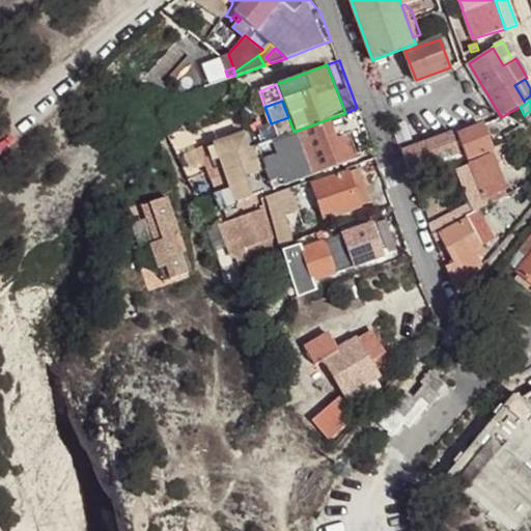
[(374,150),(357,108),(345,113),(361,156),(374,150)]
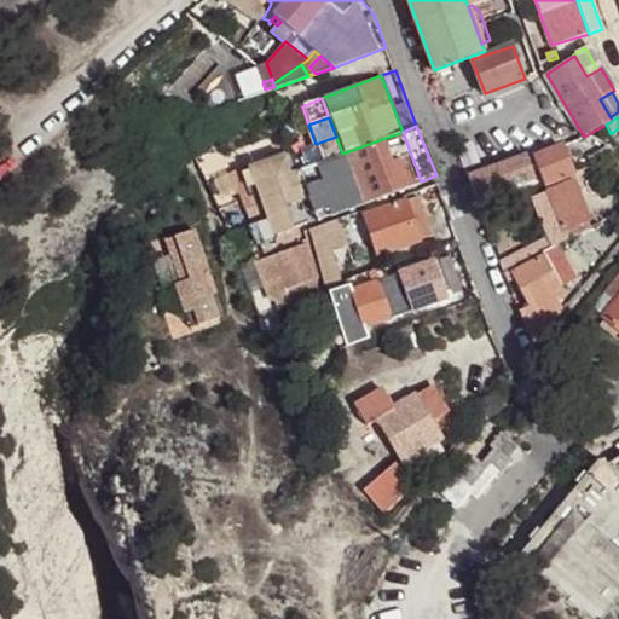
[(421,181),(403,132),(342,154),(323,161),(308,167),(300,171),(319,221),(421,181)]
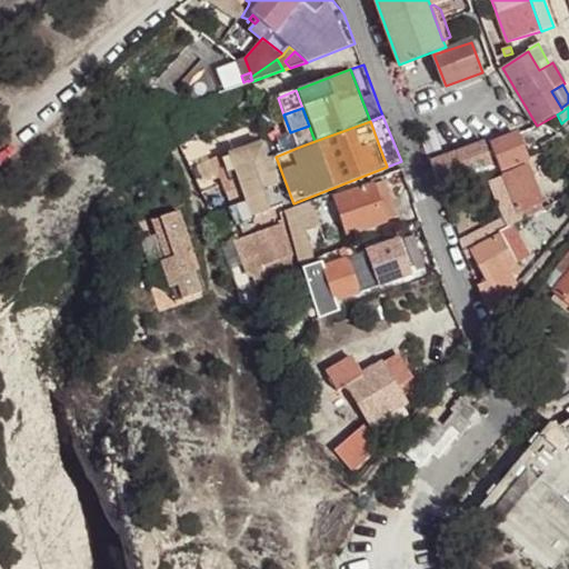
[(315,141),(309,126),(290,132),(297,148),(315,141)]
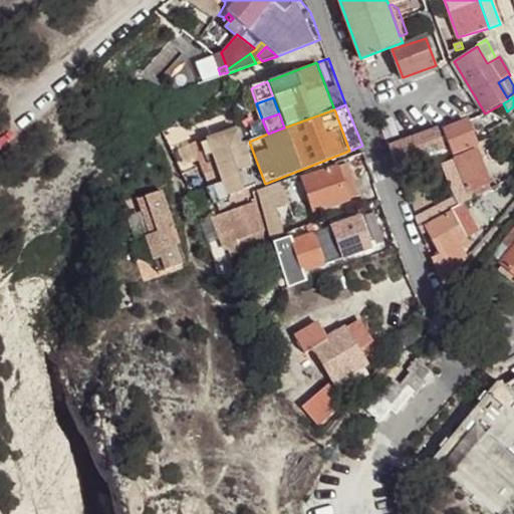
[(475,144),(467,121),(443,130),(452,152),(475,144)]
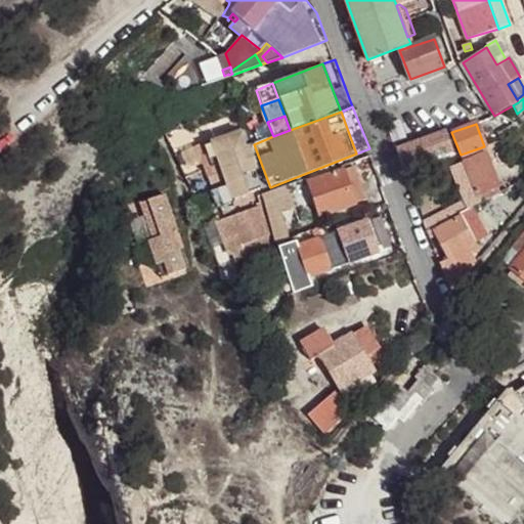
[(246,183),(233,150),(247,146),(242,131),(197,145),(206,169),(207,173),(209,176),(210,176),(215,190),(214,190),(219,205),(262,189),(258,179),(246,183)]
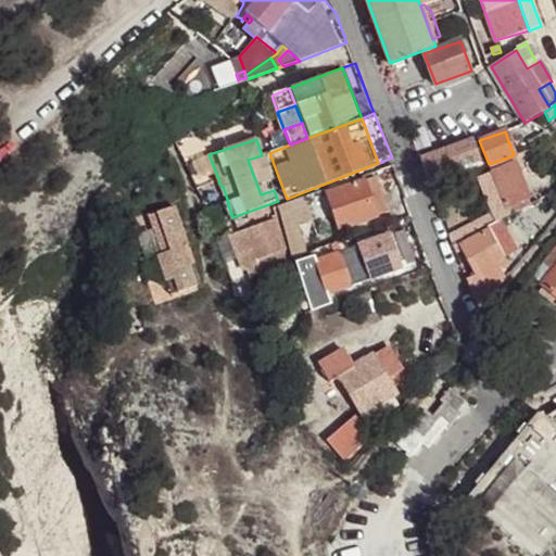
[(478,163),(470,140),(421,158),(432,187),(450,180),(447,175),(478,163)]
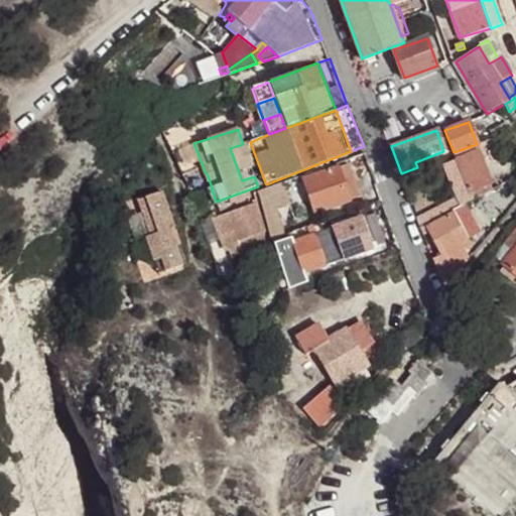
[(257,139),(254,131),(246,134),(249,143),(250,142),(257,139)]
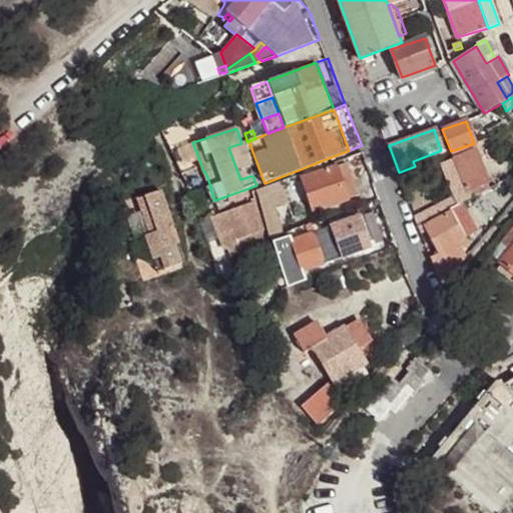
[(489,181),(476,149),(451,158),(451,159),(442,162),(455,195),(416,216),(419,225),(422,223),(423,223),(461,203),(471,197),(490,189),(487,182),(489,181)]
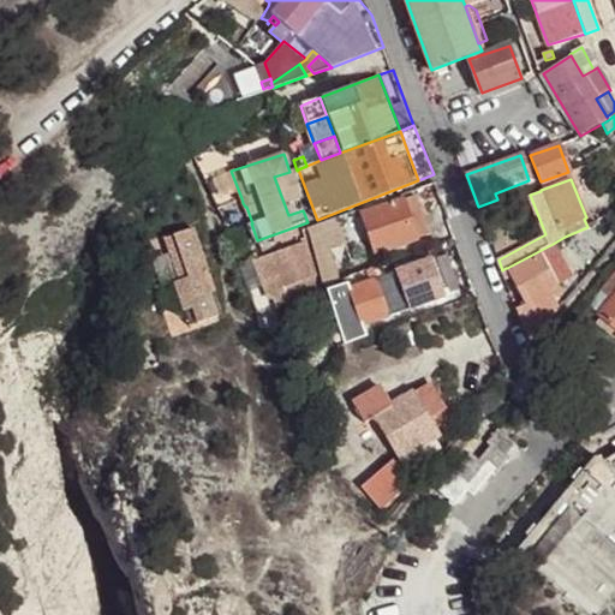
[(430,236),(416,196),(402,199),(417,239),(430,236)]
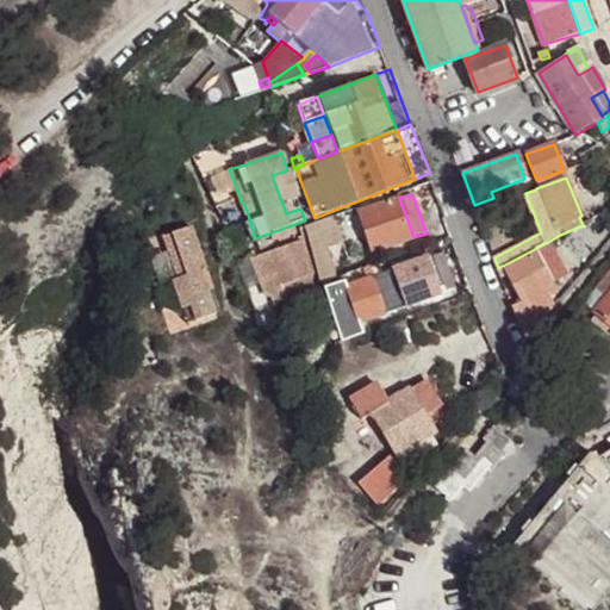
[(414,237),(399,198),(360,212),(373,250),(414,237)]
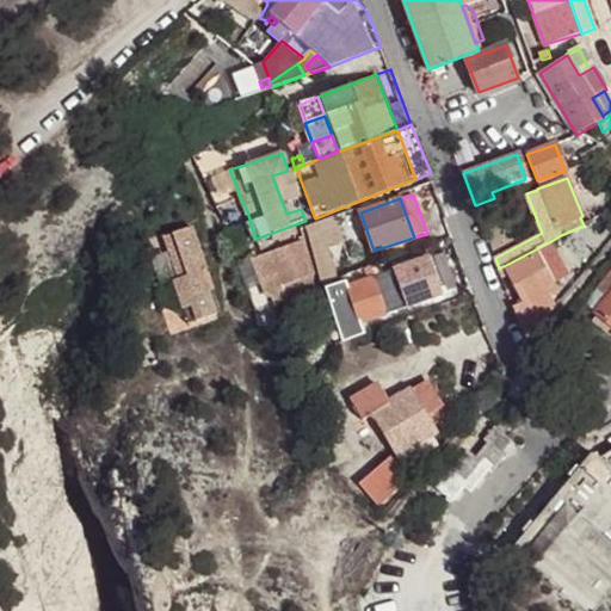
[(335,281),(319,223),(307,227),(308,232),(322,284),(335,281)]
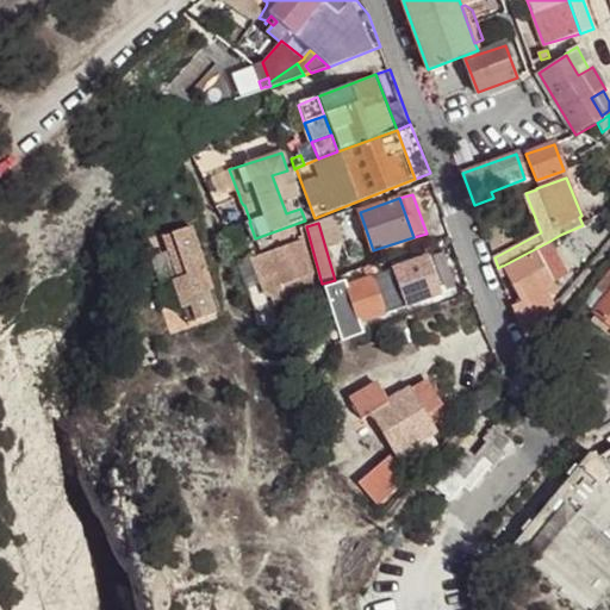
[(344,243),(337,223),(327,226),(334,247),(344,243)]
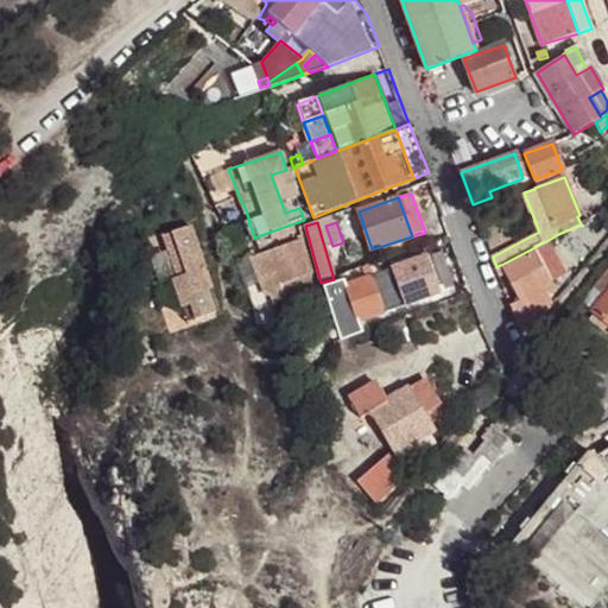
[(207,268),(191,226),(172,232),(177,246),(169,249),(178,277),(201,270),(207,268)]
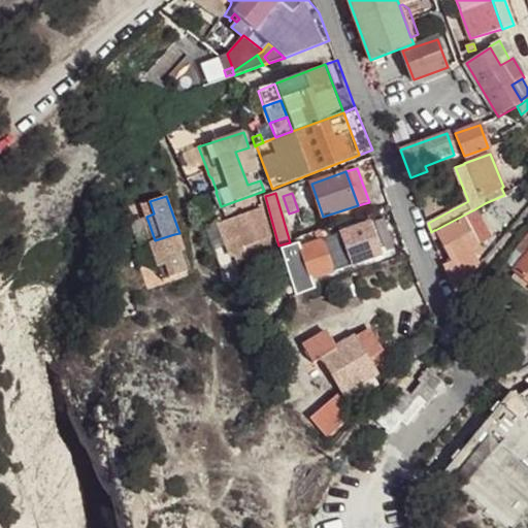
[(154,213),(150,201),(141,204),(146,217),(154,213)]
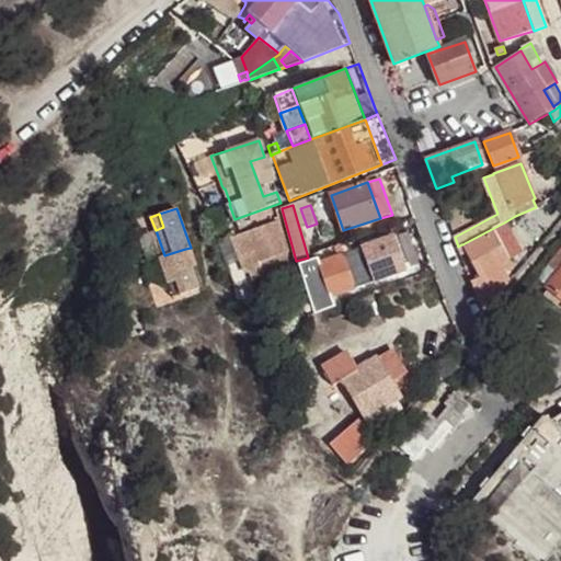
[(286,252),(276,221),(264,226),(275,256),(286,252)]
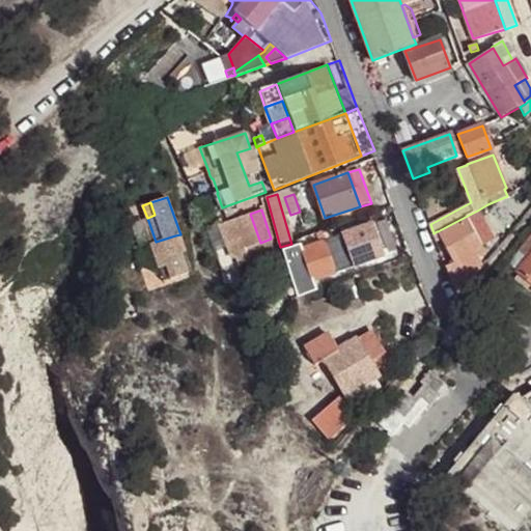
[(494,239),(477,211),(438,231),(439,233),(439,234),(441,240),(454,263),(446,267),(457,296),(482,266),(478,255),(484,252),(481,245),(494,239)]
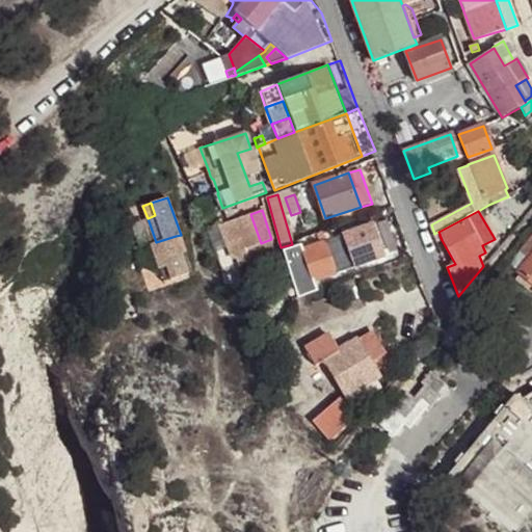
[(261,243),(250,214),(221,224),(235,259),(238,258),(241,265),(251,261),(246,248),(261,243)]
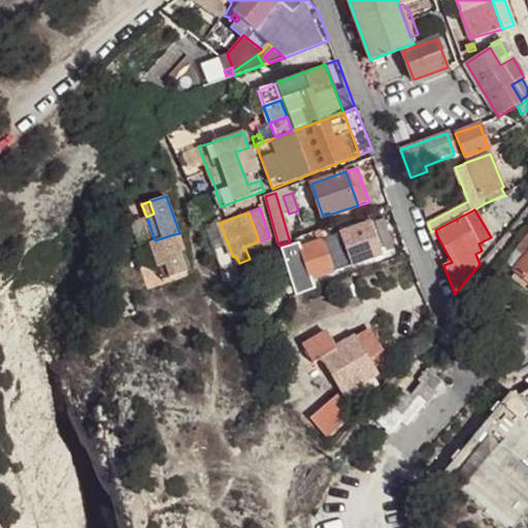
[(392,244),(384,220),(369,224),(378,250),(392,244)]
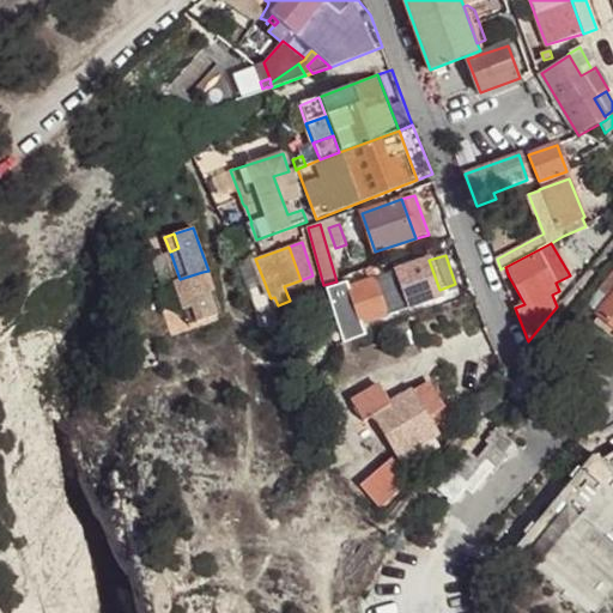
[(429,260),(429,259),(376,278),(389,315),(442,296),(439,290),(429,260)]
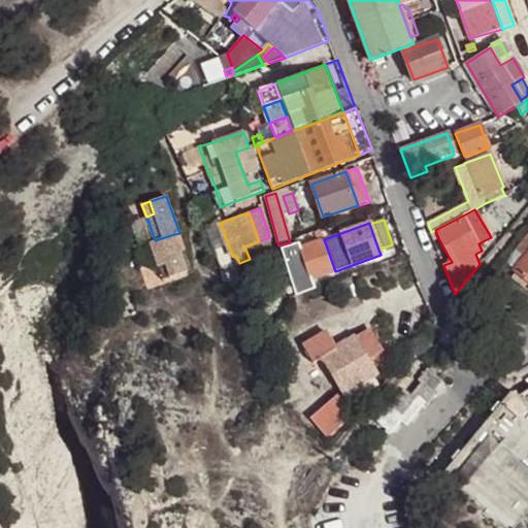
[(188,271),(174,234),(155,240),(151,242),(159,267),(166,264),(171,277),(188,271)]
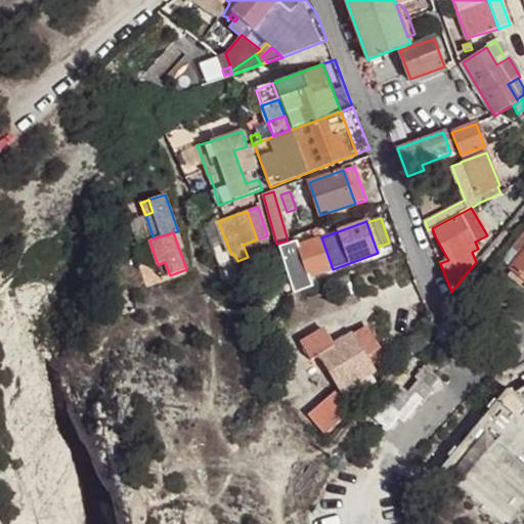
[(523,233),(513,248),(522,255),(511,269),(523,280),(523,233)]
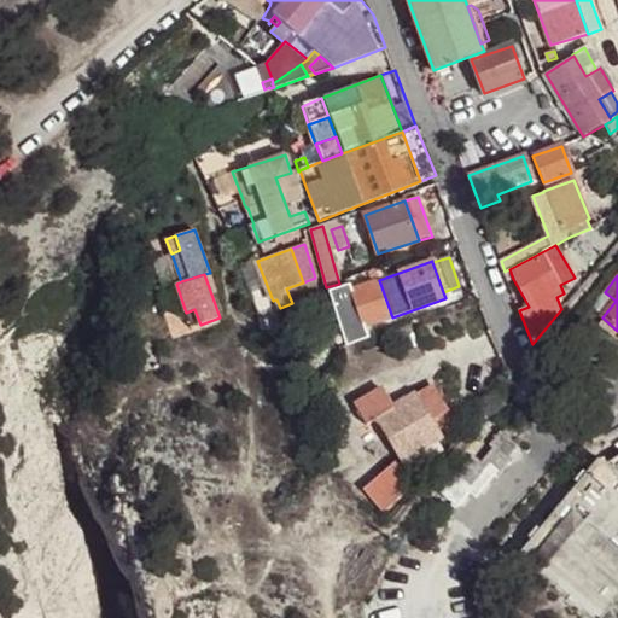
[(321,293),(315,278),(303,283),(286,289),(292,303),(321,293)]
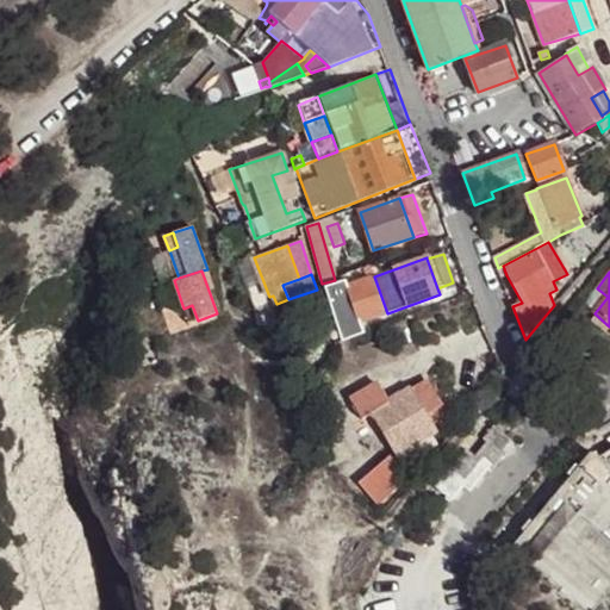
[(387,313),(374,277),(347,285),(346,281),(324,290),(341,342),(352,337),(361,334),(359,323),(387,313)]
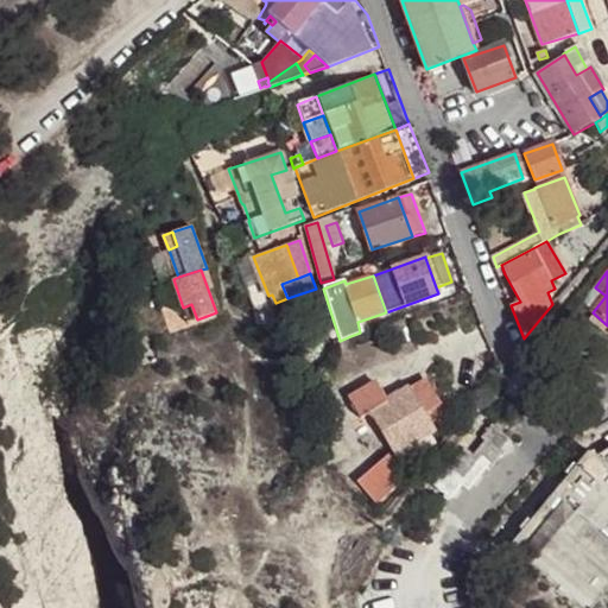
[(197,320),(191,304),(183,308),(188,322),(197,320)]
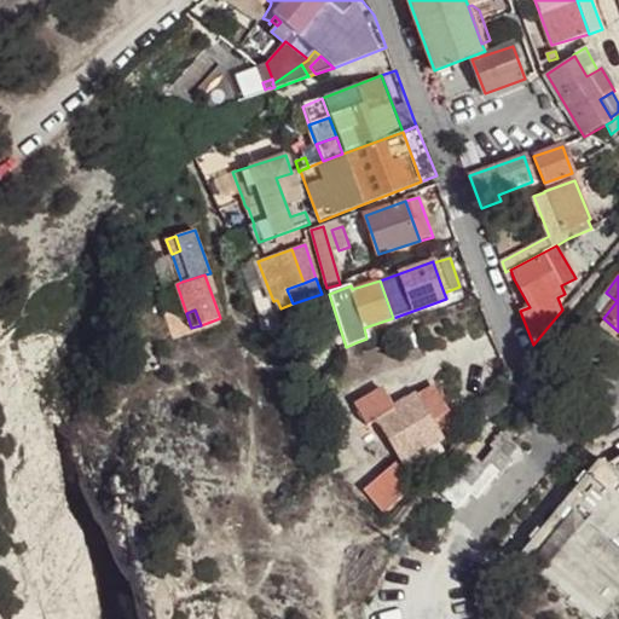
[(618,341),(618,331),(603,318),(599,324),(618,341)]
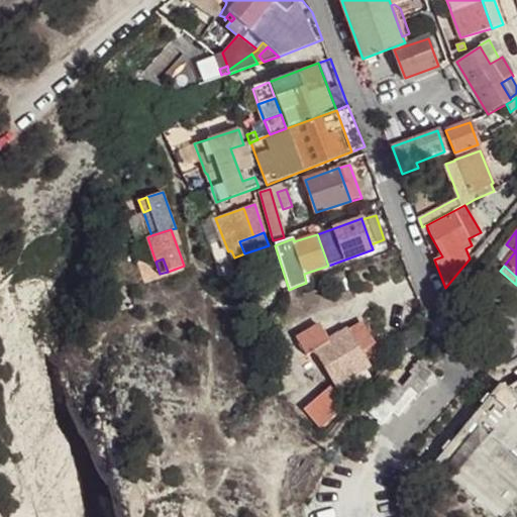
[(301,296),(298,286),(289,290),(288,290),(286,291),(289,300),(301,296)]
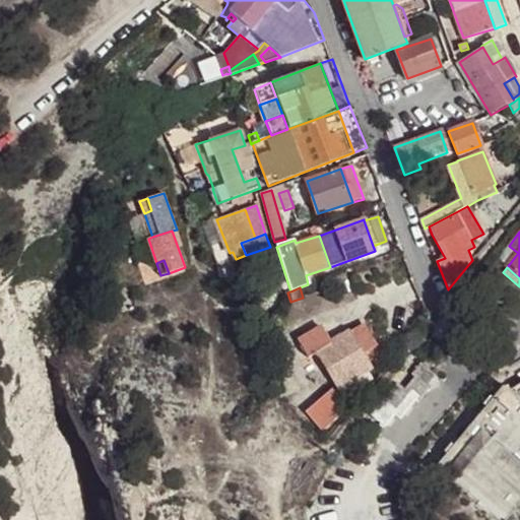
[(363,352),(377,344),(364,322),(331,340),(322,324),(299,338),(309,355),(319,349),(345,395),(373,378),(368,369),(371,366),(363,352)]
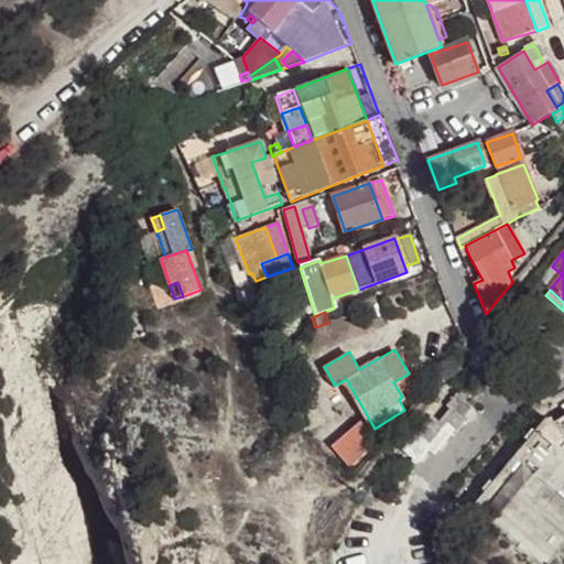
[(416,464),(427,452),(433,456),(449,435),(452,437),(466,421),(464,419),(472,409),(454,394),(444,407),(447,410),(436,423),(430,416),(401,451),(416,464)]
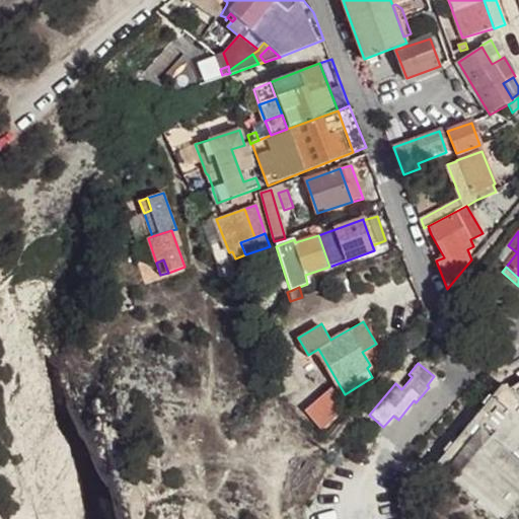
[(518,398),(501,384),(440,457),(430,468),(441,478),(442,477),(488,518),(505,518),(518,502),(518,398)]
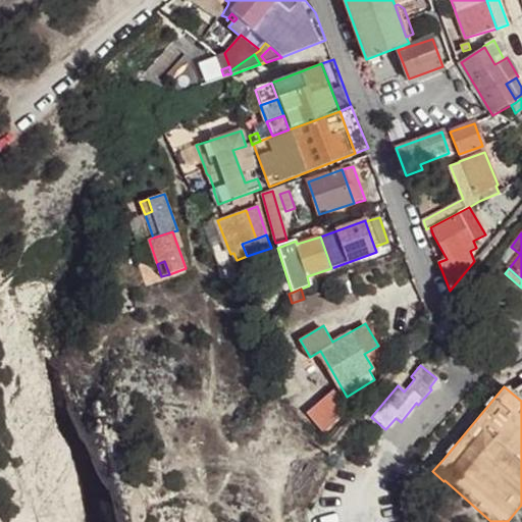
[(350,410),(332,390),(306,414),(322,433),(350,410)]
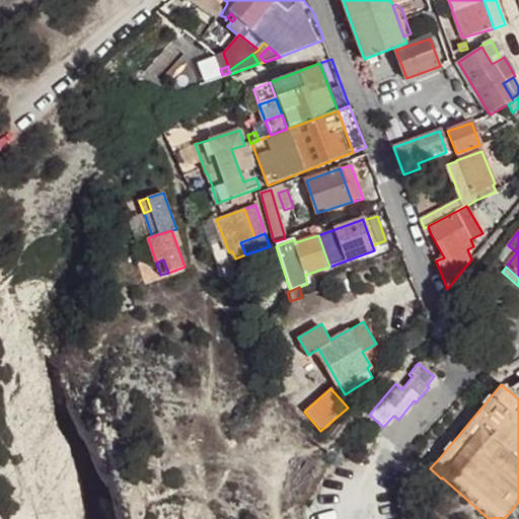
[(373,439),(364,433),(355,444),(363,451),(373,439)]
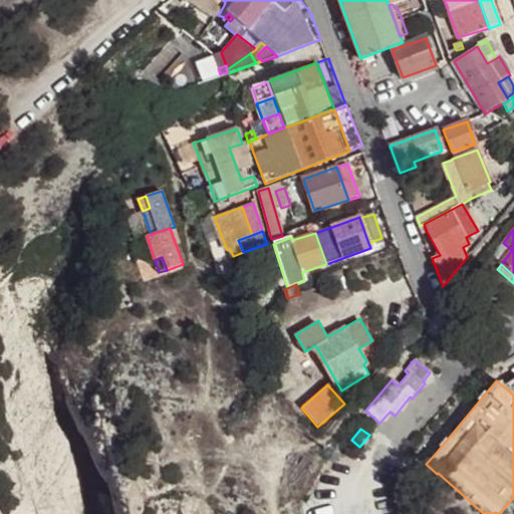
[(131,505),(133,513),(145,513),(142,502),(131,505)]
